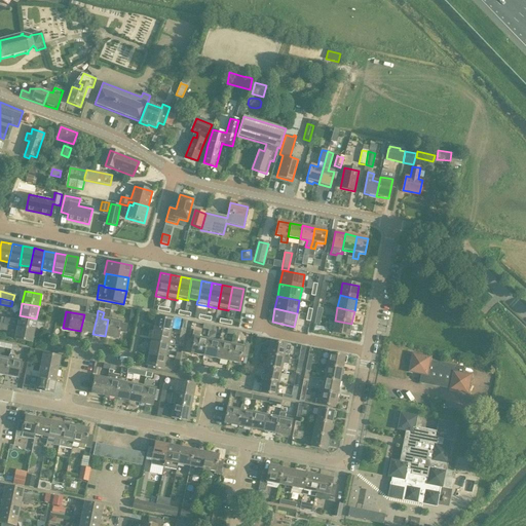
[(80,331),(92,334),(97,317),(84,314),(80,331)]
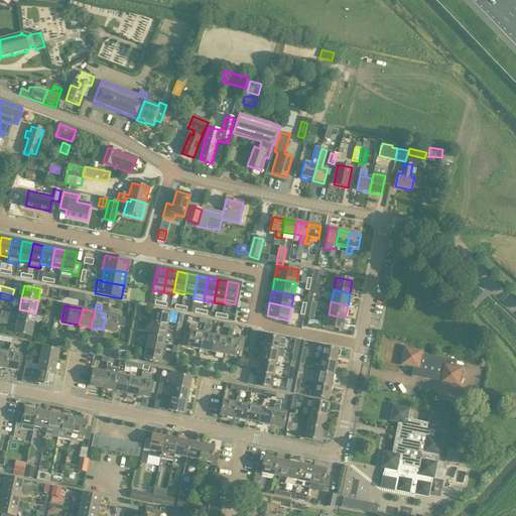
[(8,319),(16,320),(33,325),(35,312),(19,309),(18,314),(5,311),(3,318),(8,319)]
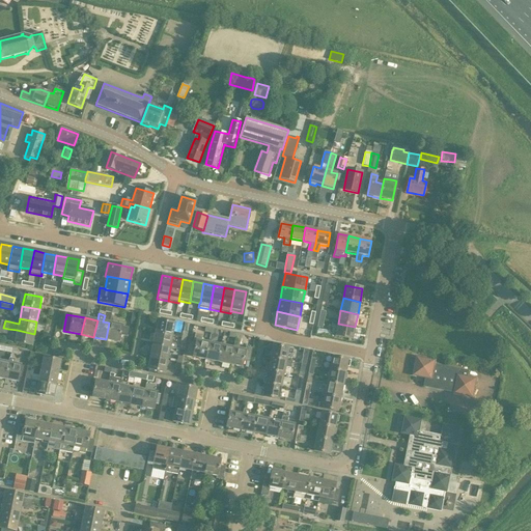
[(158,320),(156,333),(172,336),(174,324),(158,320)]
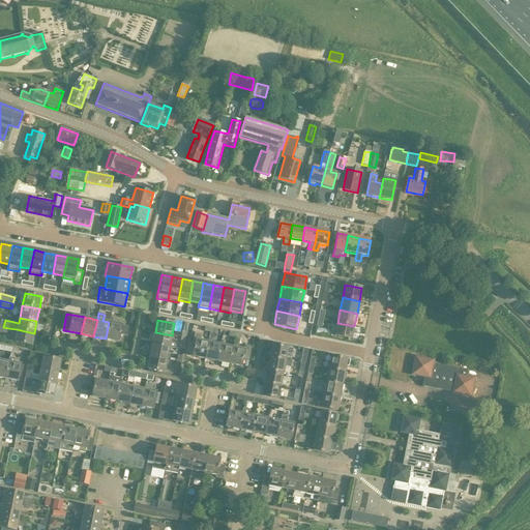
[(109,322),(106,339),(118,342),(119,334),(125,335),(127,327),(121,326),(121,325),(109,322)]
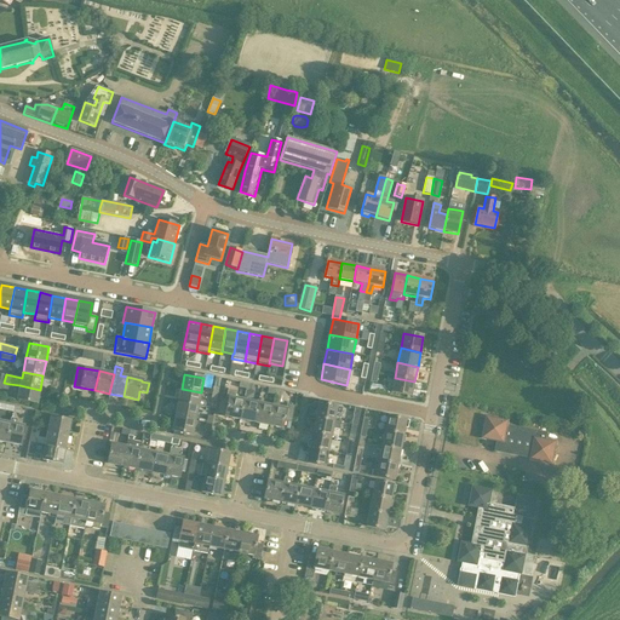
[(412,396),(414,382),(395,378),(391,392),(412,396)]
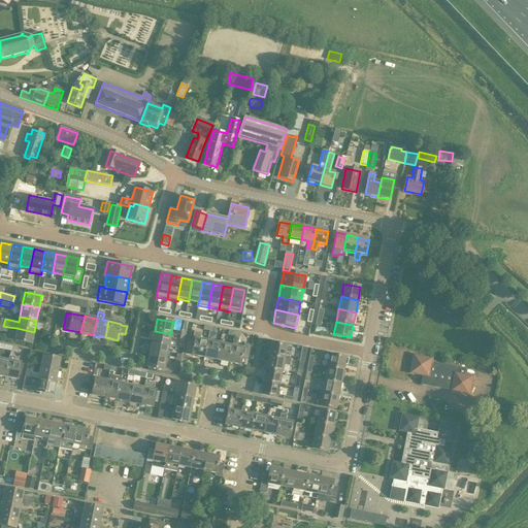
[(31,344),(34,332),(17,328),(14,341),(31,344)]
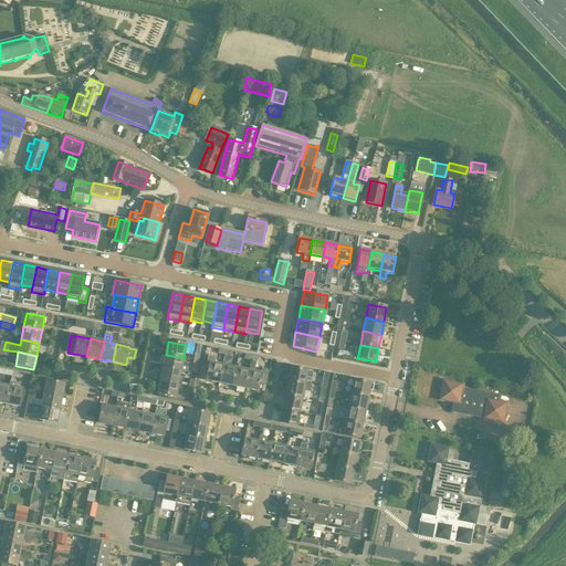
[(166,355),(163,368),(180,371),(186,373),(187,367),(181,366),(184,358),(166,355)]
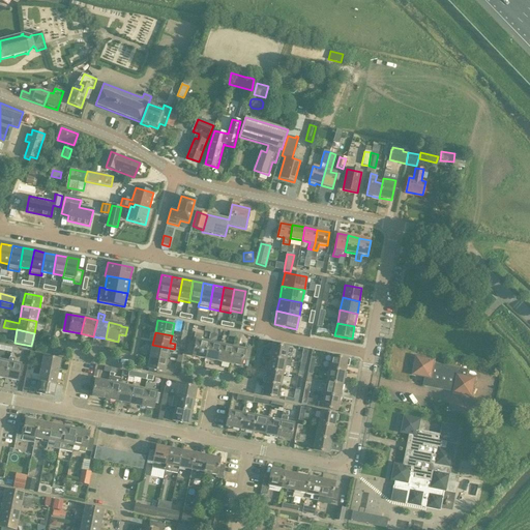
[(193,356),(205,359),(208,343),(201,342),(203,334),(196,332),(194,341),(196,341),(193,356)]
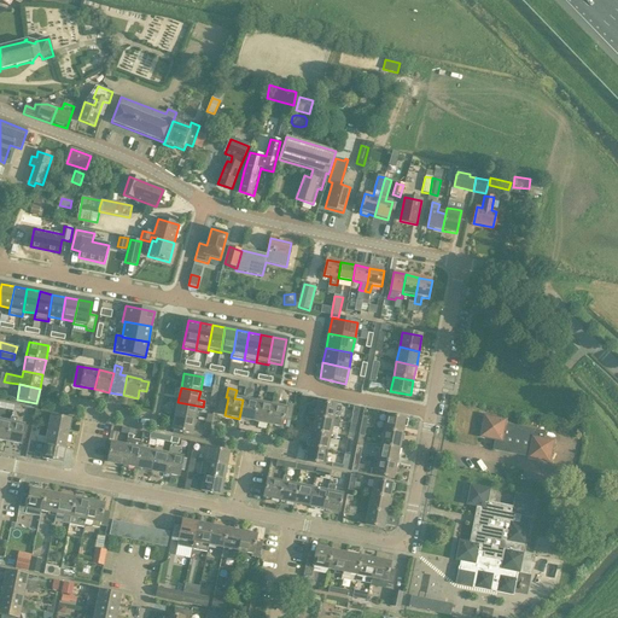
[(257,403),(243,400),(239,419),(254,421),(257,403)]
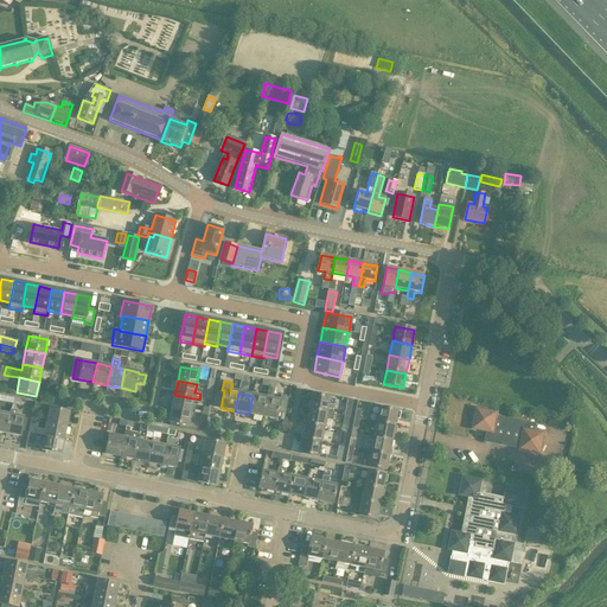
[(174,395),(172,409),(191,413),(193,398),(174,395)]
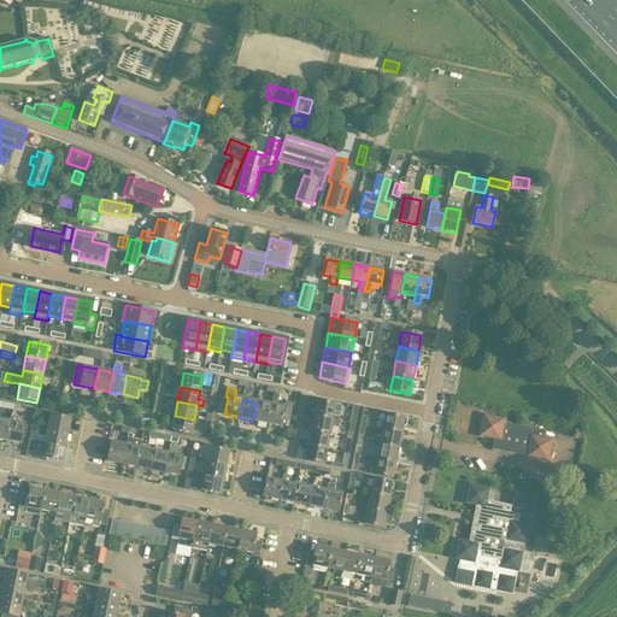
[(341,406),(317,401),(315,417),(333,421),(334,412),(340,413),(341,406)]
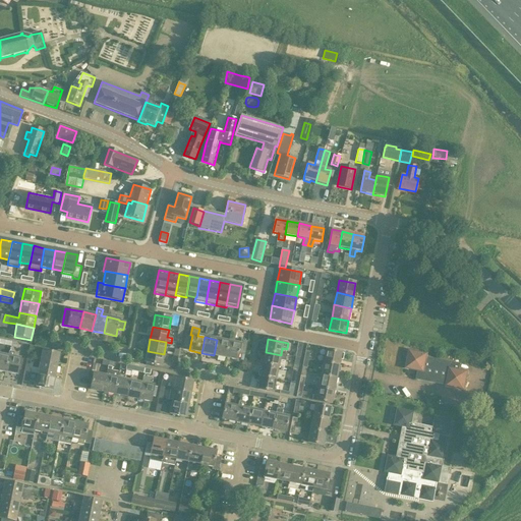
[(214,355),(225,358),(229,342),(217,340),(214,355)]
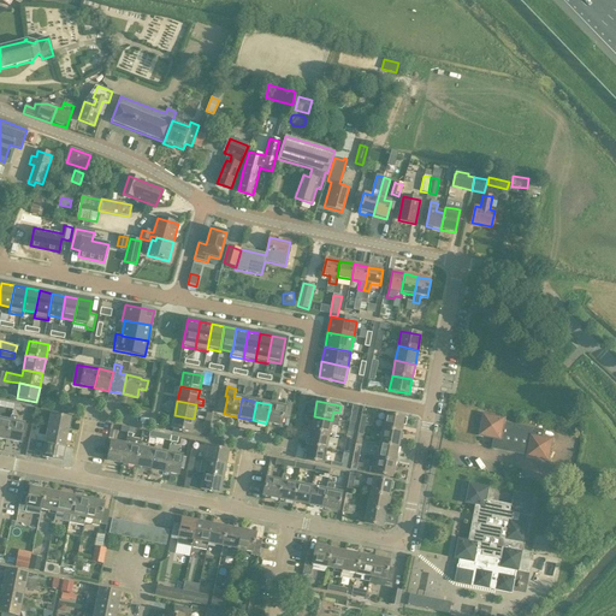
[(284,407),(271,404),(266,424),(280,426),(283,419),(290,421),(292,404),(285,403),(284,407)]
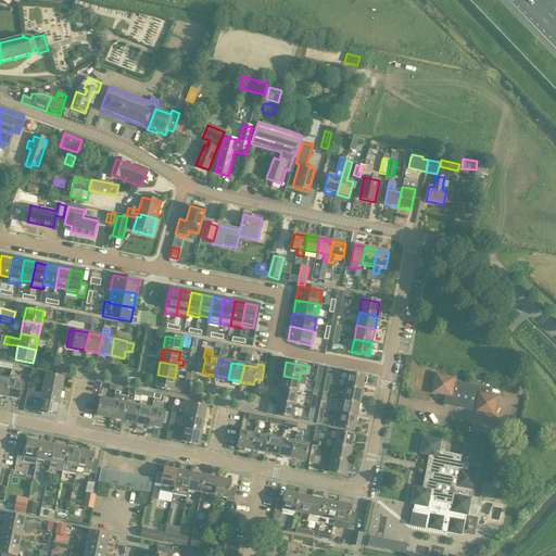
[(492,393),(493,387),(457,381),(458,376),(437,373),(433,393),(445,395),(444,405),(497,414),(501,395),(492,393)]
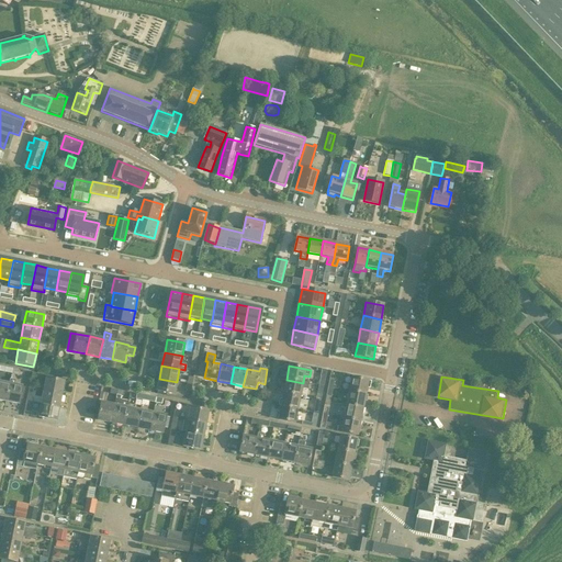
[(46,378),(44,392),(62,395),(64,382),(46,378)]
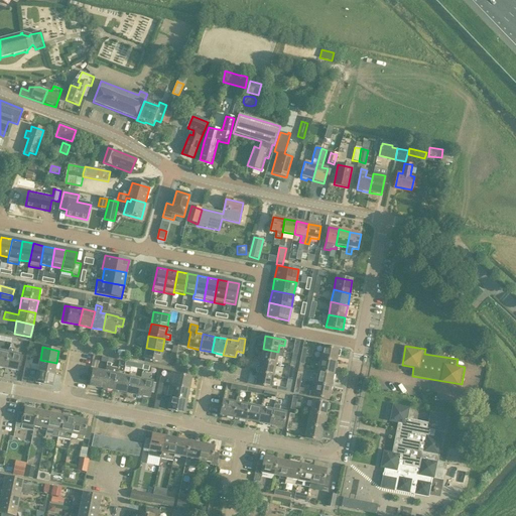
[(9,348),(8,353),(5,369),(17,372),(20,356),(13,354),(14,349),(9,348)]
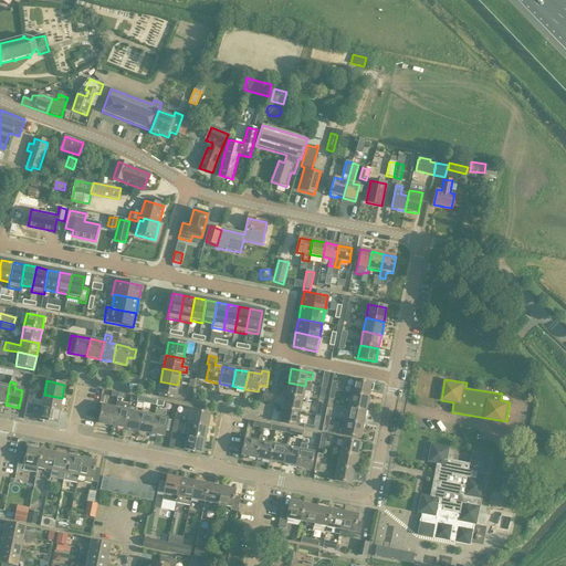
[(176,397),(178,385),(160,381),(158,394),(176,397)]
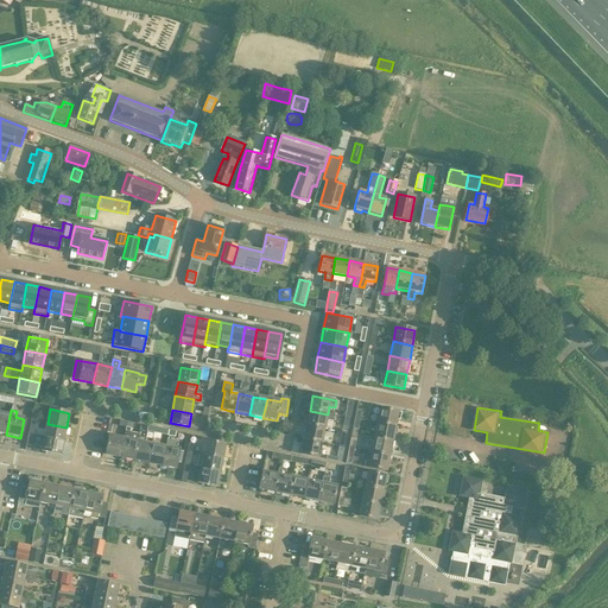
[(380,410),(378,425),(396,429),(399,413),(380,410)]
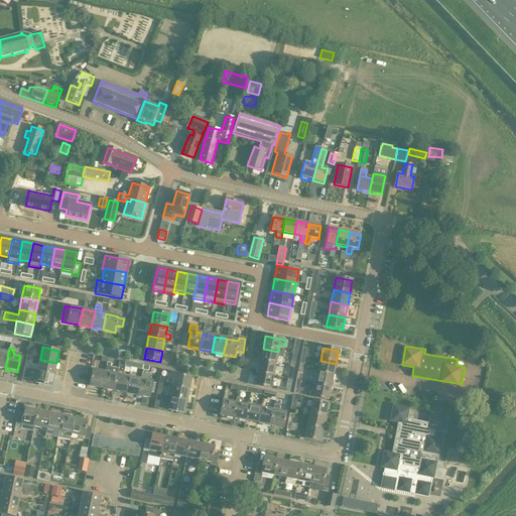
[(263,349),(260,361),(275,364),(277,358),(282,359),(283,353),(278,352),(263,349)]
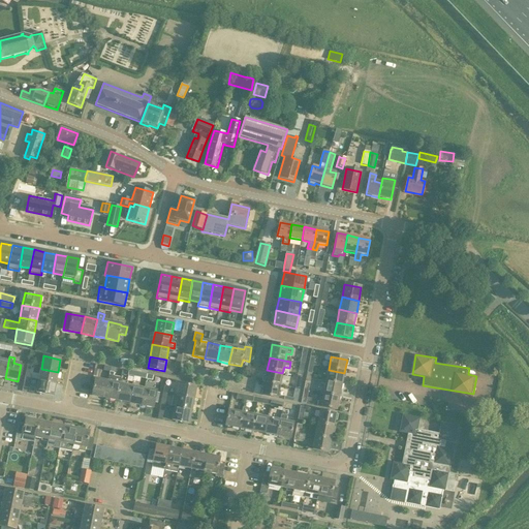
[(8,362),(0,360),(0,377),(5,378),(8,362)]
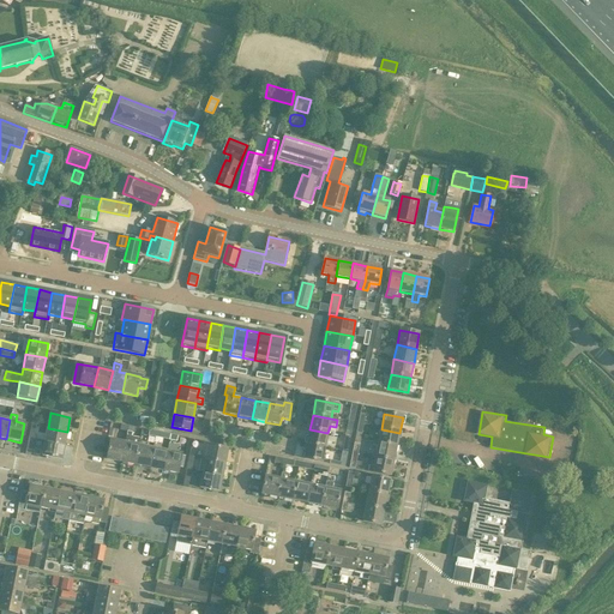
[(48,428),(44,441),(64,445),(67,432),(48,428)]
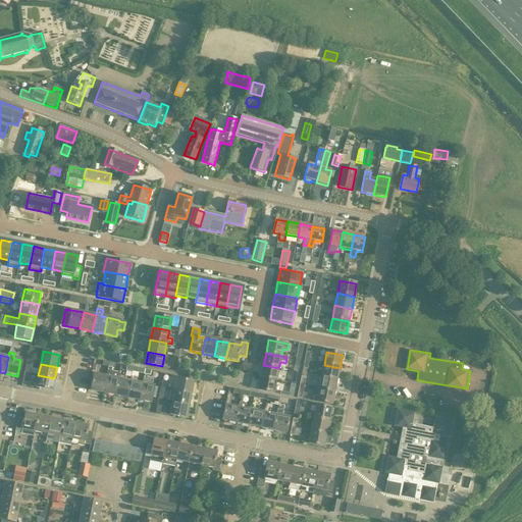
[(263,365),(261,377),(276,380),(278,368),(263,365)]
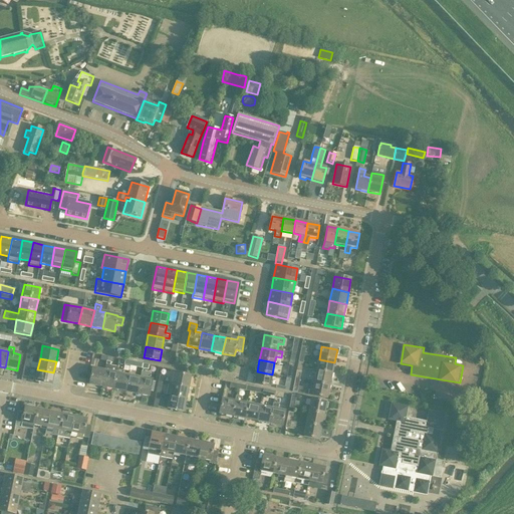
[(316,371),(332,374),(334,362),(319,359),(316,371)]
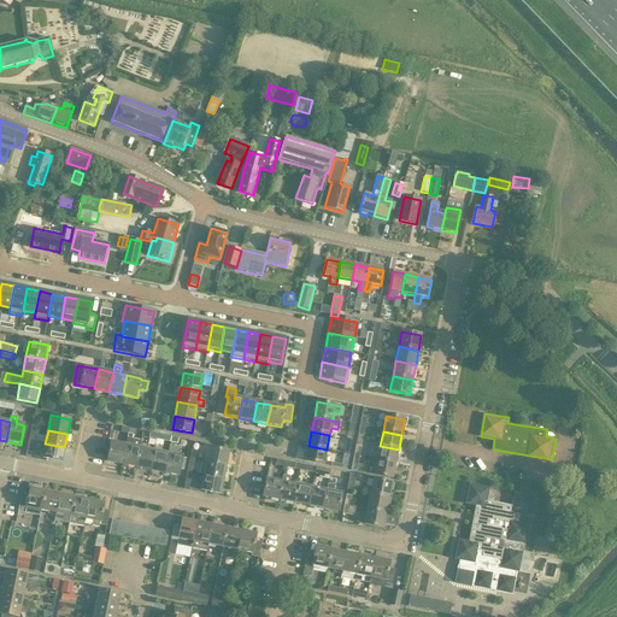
[(127,438),(125,446),(122,460),(122,465),(136,468),(140,448),(141,441),(131,439),(133,435),(128,434),(127,438)]
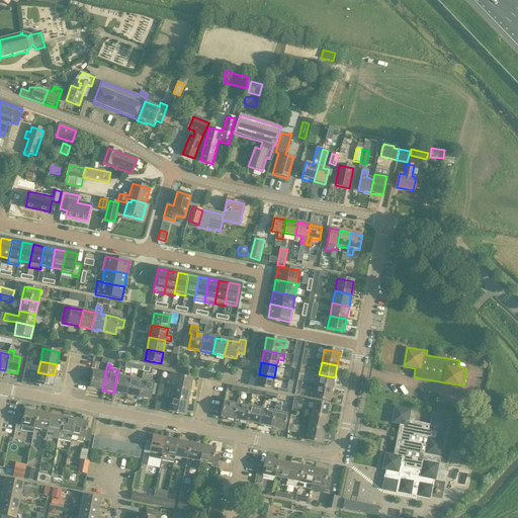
[(29,381),(31,371),(29,370),(24,369),(22,379),(29,381)]
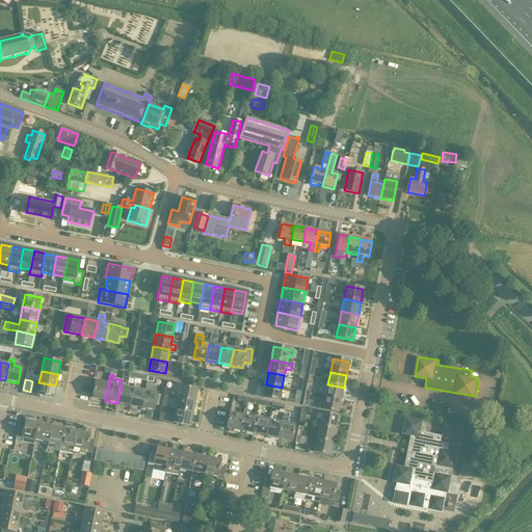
[(105,401),(105,397),(108,384),(96,381),(92,398),(105,401)]
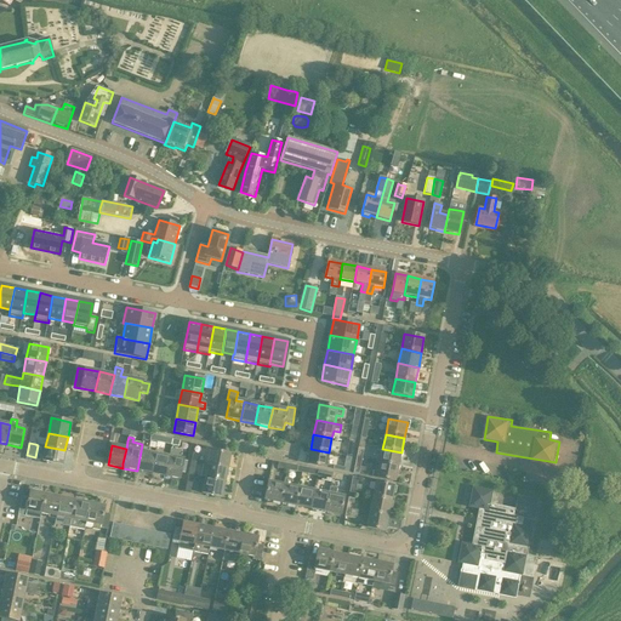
[(62,466),(64,451),(64,450),(45,446),(43,461),(62,466)]
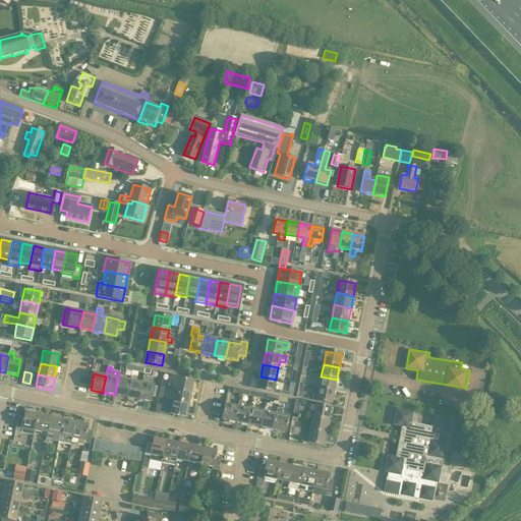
[(276,380),(261,377),(257,390),(273,393),(276,381),(276,380)]
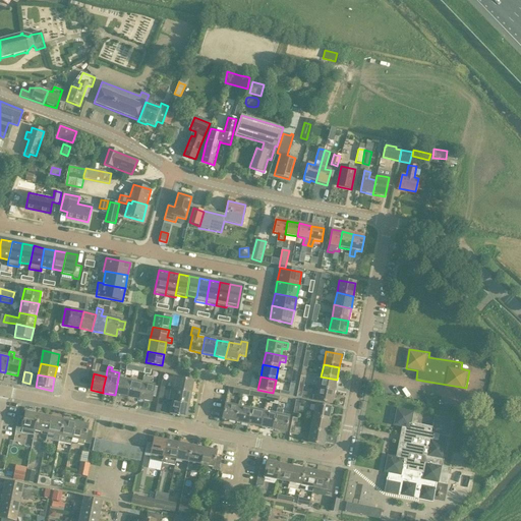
[(321,377),(319,389),(334,392),(337,380),(321,377)]
